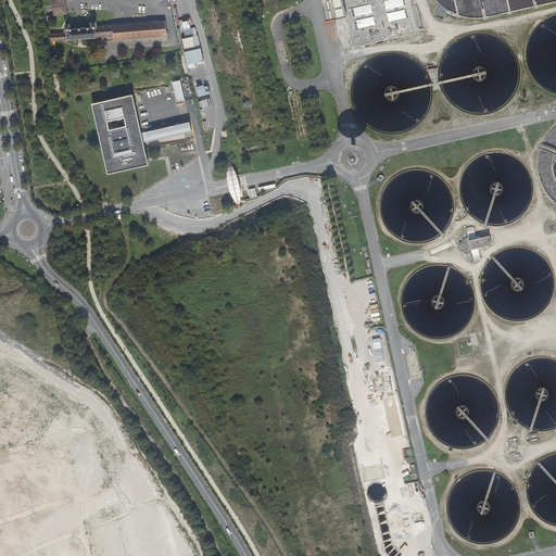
[(51,0),(54,15),(68,13),(66,0),(51,0)]
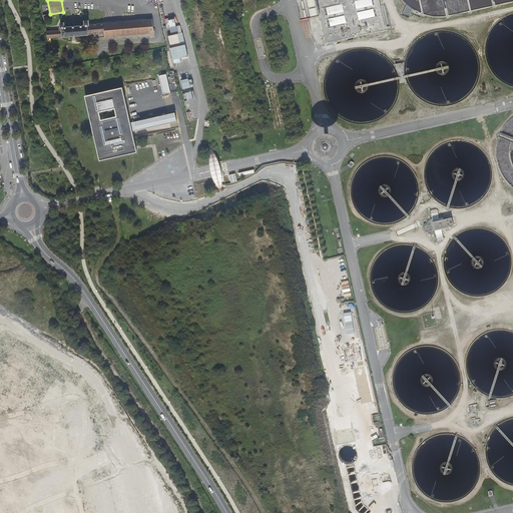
[(314,0),(295,0),(300,19),(318,15),(314,0)]
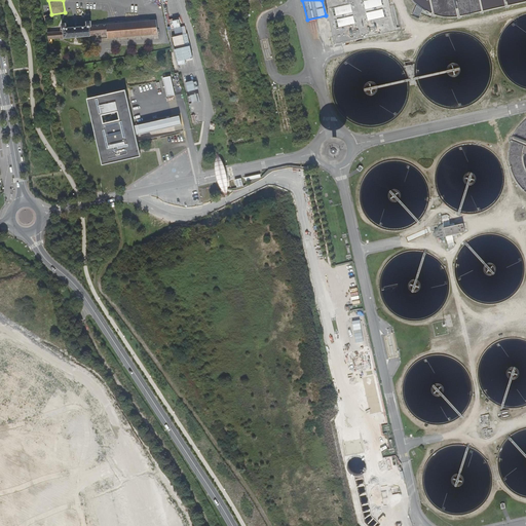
[(525,0),(407,0),(408,0),(410,3),(412,5),(415,7),(418,9),(421,11),(424,13),(427,14),(430,15),(435,16),(438,17),(441,19),(445,19),(448,19),(452,19),(457,17),(525,2),(525,0)]
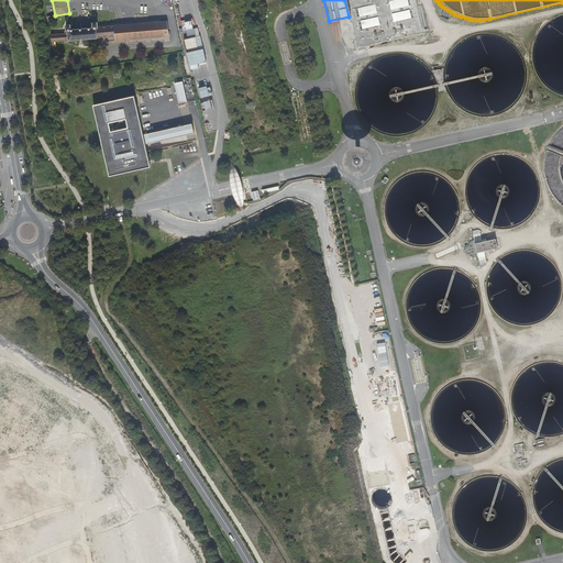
[(169,20),(101,25),(102,37),(117,35),(117,40),(120,40),(130,39),(170,35),(169,20)]
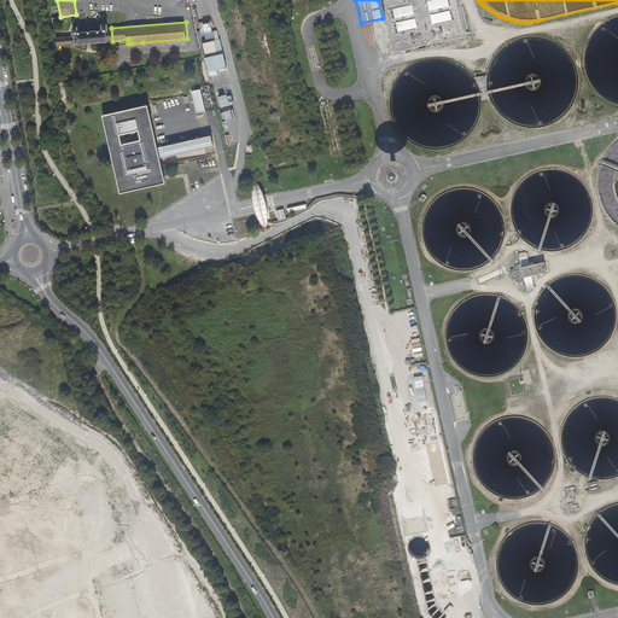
[(77,44),(112,41),(111,28),(111,24),(105,24),(105,29),(82,31),(81,27),(76,27),(76,31),(76,35),(77,44)]
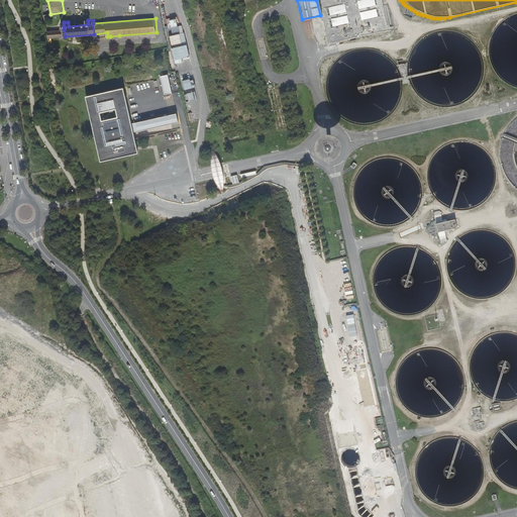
[(48,38),(65,36),(64,29),(64,26),(63,26),(62,27),(62,29),(47,31),(48,38)]
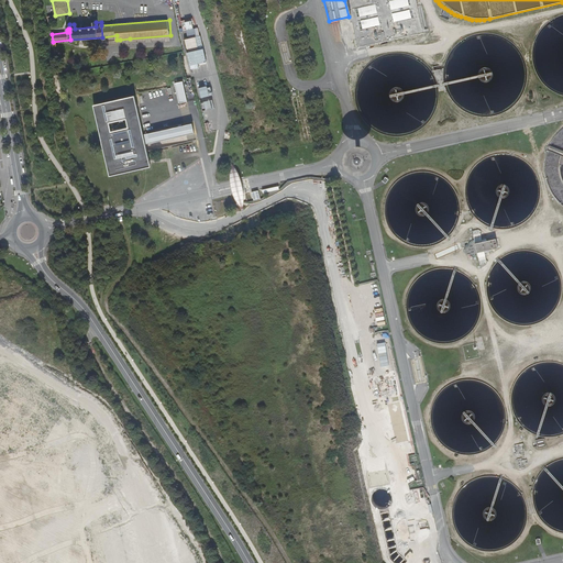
[(183,81),(175,84),(179,103),(188,101),(183,81)]
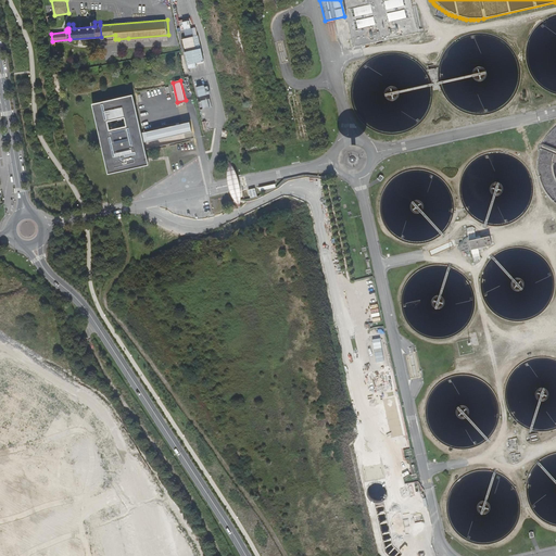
[(134,95),(93,103),(109,173),(149,164),(148,160),(146,149),(134,95)]
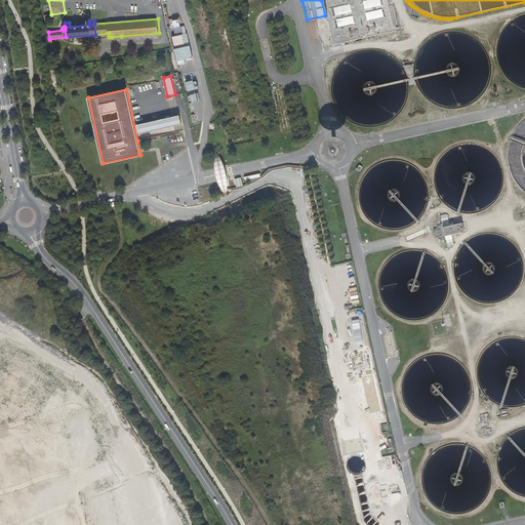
[(189,95),(190,103),(198,101),(197,93),(189,95)]
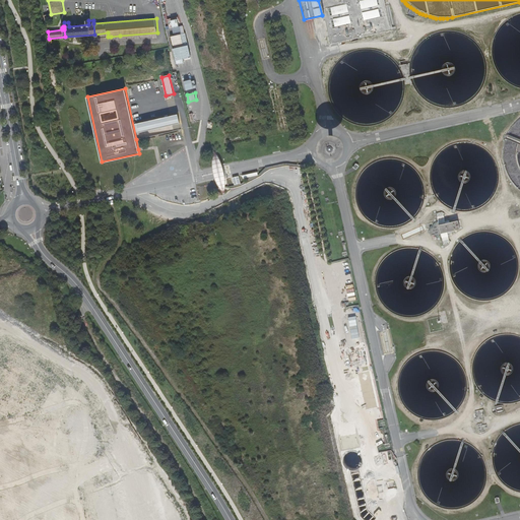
[(178,115),(138,124),(140,132),(180,123),(178,115)]
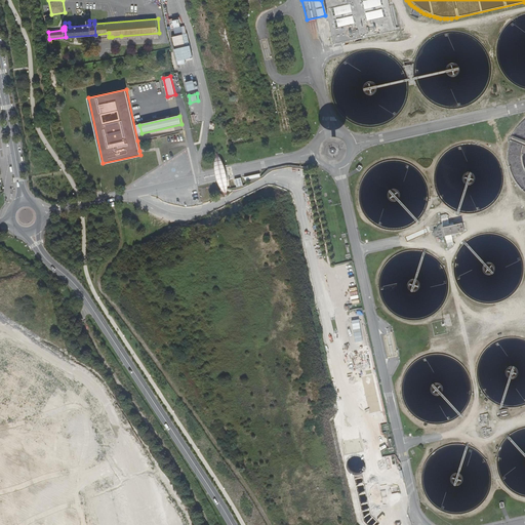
[(450,233),(463,230),(461,223),(449,225),(442,227),(442,224),(439,224),(436,229),(433,229),(435,237),(438,236),(441,239),(445,238),(444,235),(450,233)]
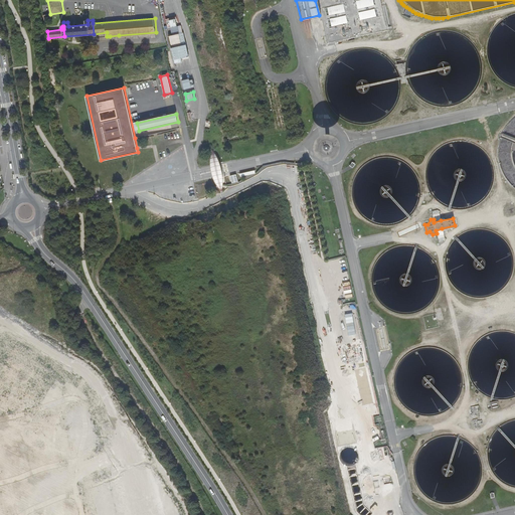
[(492,410),(500,408),(498,400),(490,402),(492,410)]
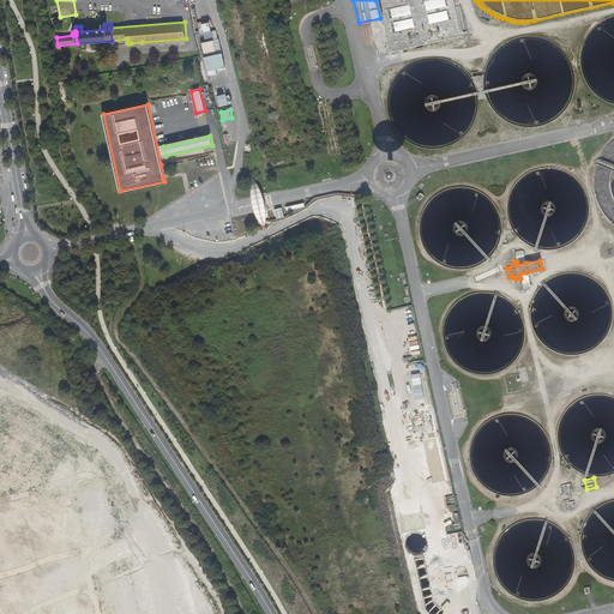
[(570,483),(561,486),(566,495),(567,495),(567,493),(572,492),(570,483)]
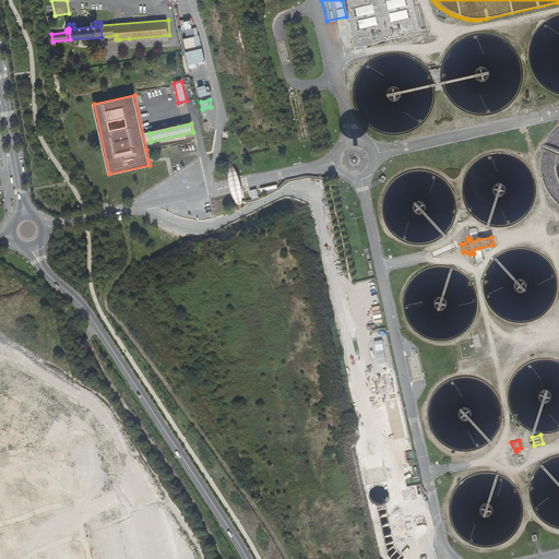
[(521,464),(518,456),(518,454),(511,455),(511,459),(514,458),(515,465),(521,464)]
